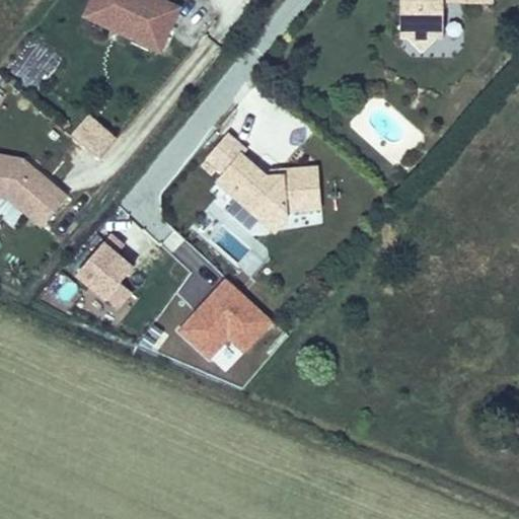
[(161,53),(182,6),(169,0),(89,0),(82,16),(107,28),(119,20),(133,26),(133,40),(161,53)]
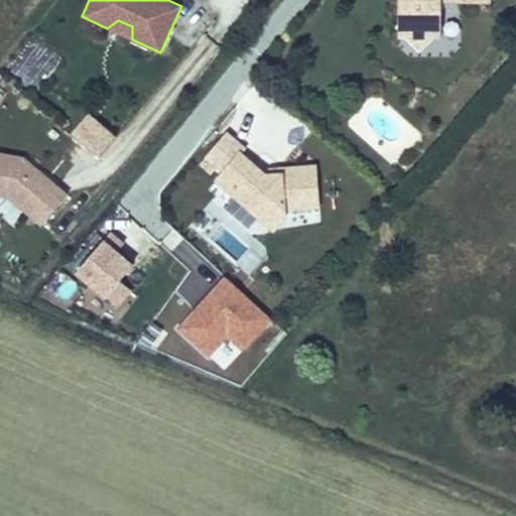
[(406,39),(432,39),(442,39),(442,3),(490,4),(490,0),(398,0),(397,39),(406,39)]
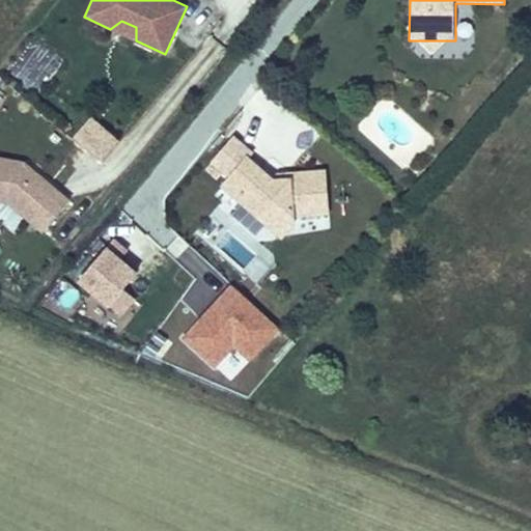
[(136,40),(136,27),(121,21),(110,29),(136,40)]
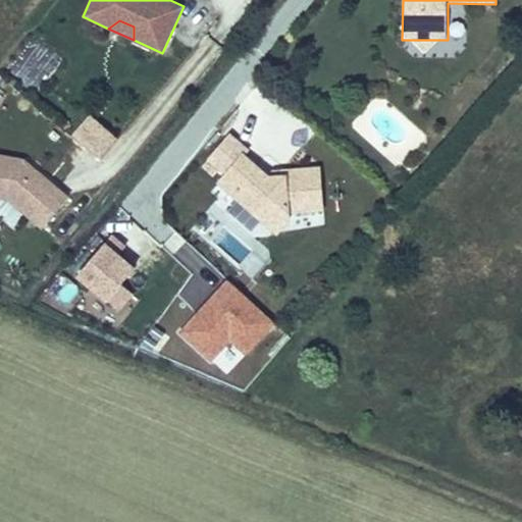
[(424,53),(437,40),(411,40),(424,53)]
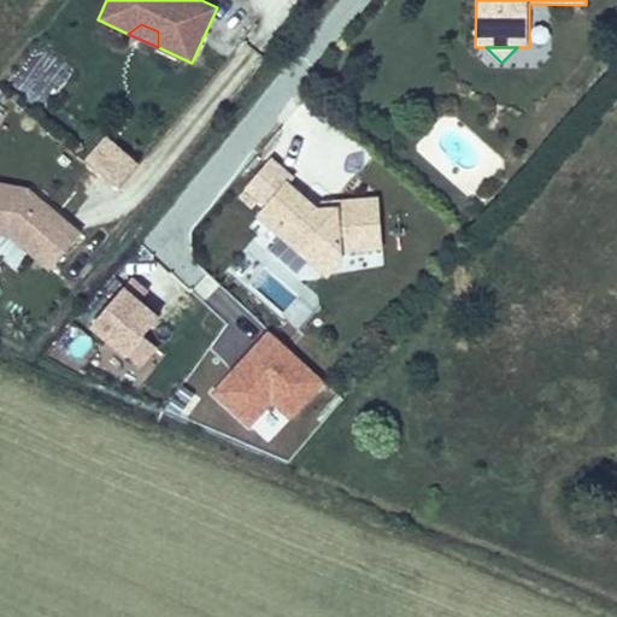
[(105,136),(83,163),(117,191),(139,164),(105,136)]
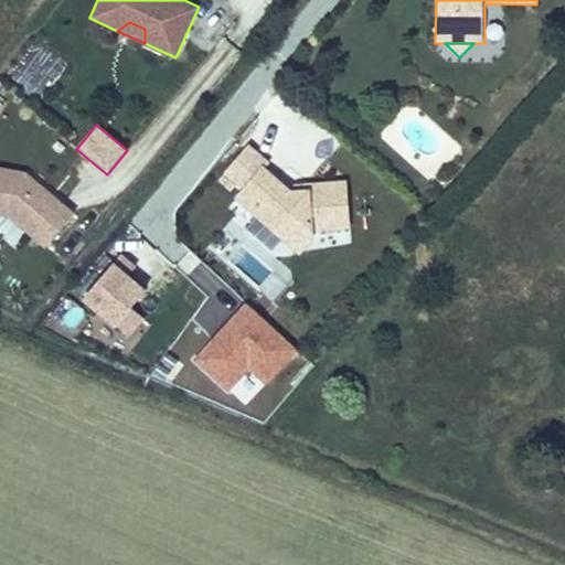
[(224,173),(242,188),(262,164),(266,168),(270,161),(248,144),(224,173)]
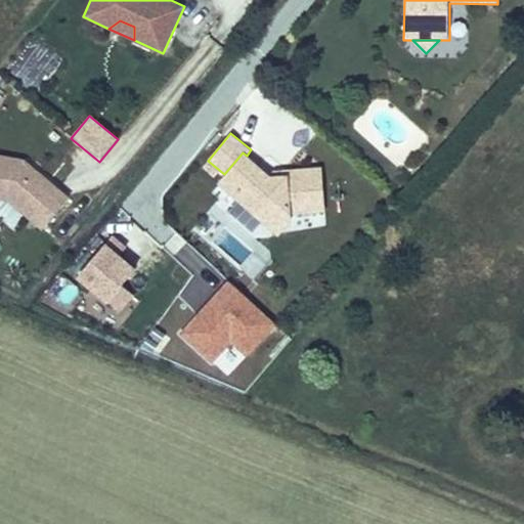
[(243,153),(224,174),(216,184),(237,202),(254,215),(268,227),(292,218),(292,214),(326,212),(322,166),(282,169),(282,175),(271,175),(247,156),(243,153)]
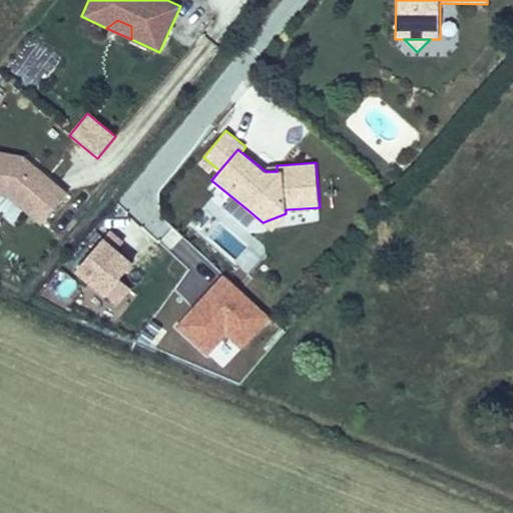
[(67,190),(22,155),(0,150),(0,196),(7,198),(41,224),(67,190)]
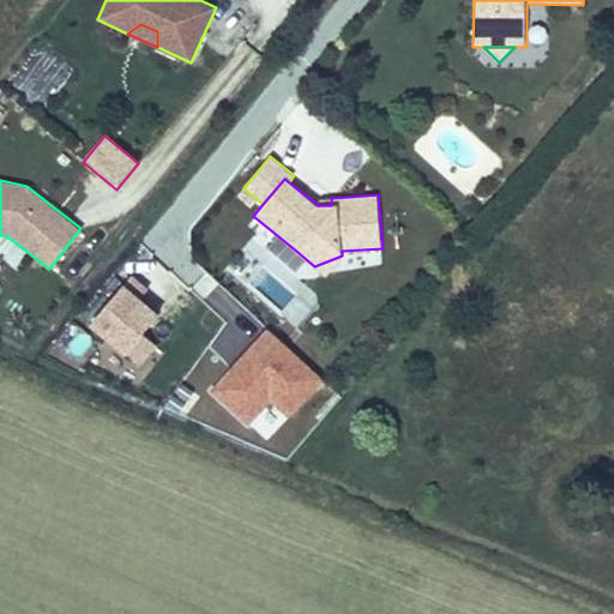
[(298,252),(278,236),(268,250),(287,265),(298,252)]
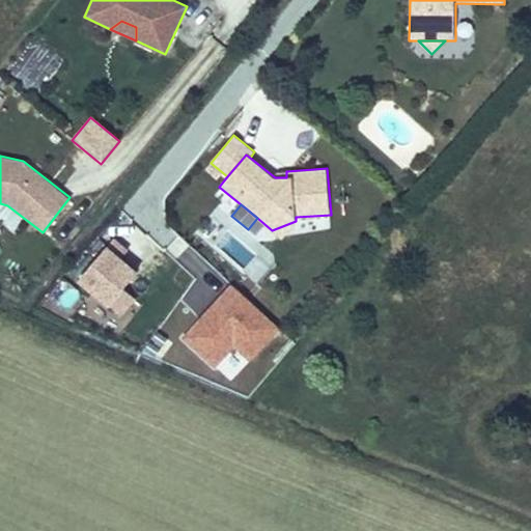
[(296,221),(272,230),(282,240),(296,224),(296,221)]
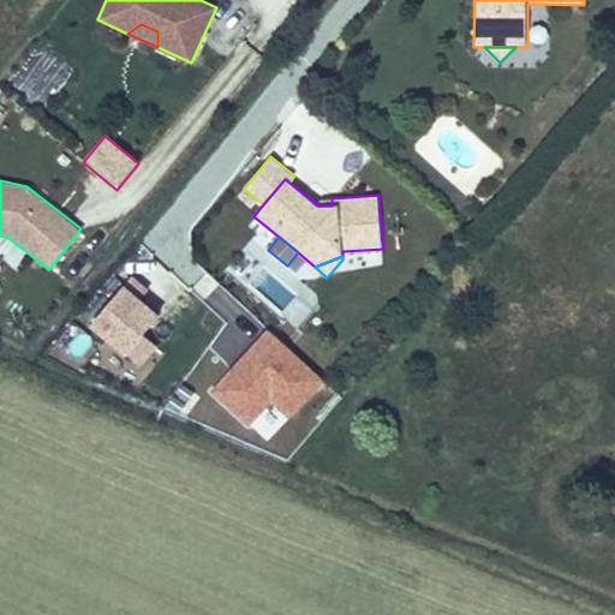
[(147,290),(132,278),(90,328),(124,356),(126,353),(142,368),(157,348),(142,335),(157,316),(138,300),(147,290)]
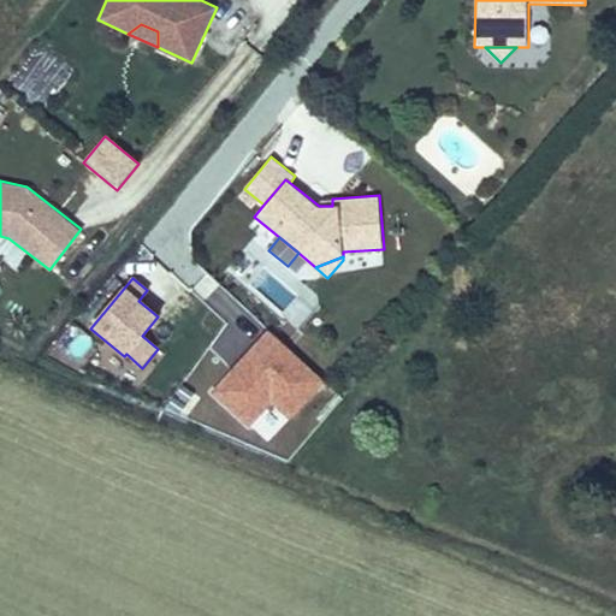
[(211,278),(200,289),(230,325),(242,315),(211,278)]
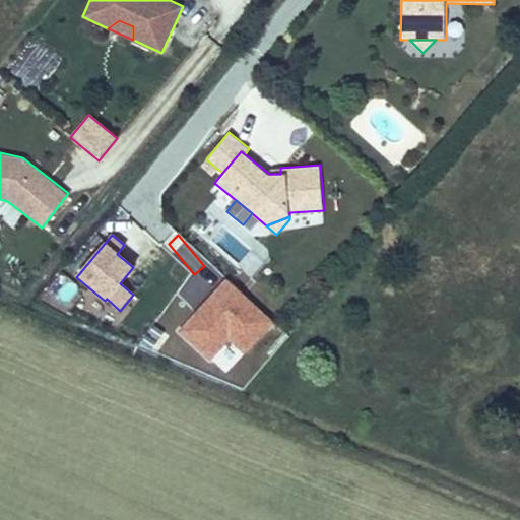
[(54,301),(70,307),(79,283),(62,277),(54,301)]
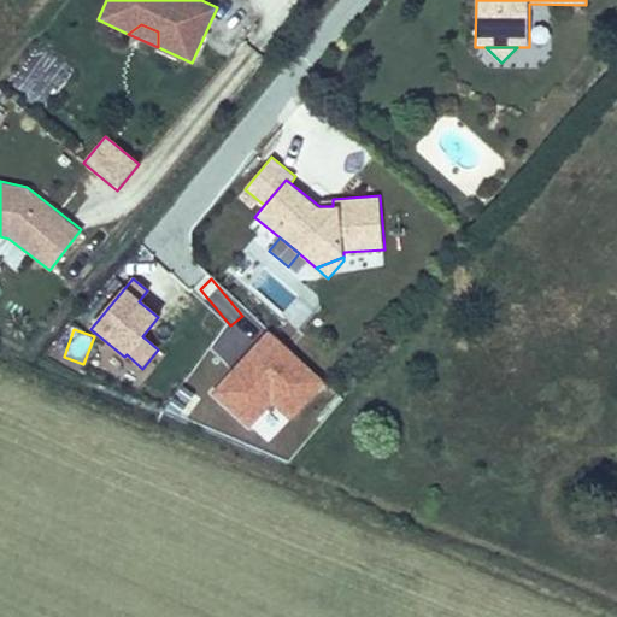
[(291,421),(325,382),(266,330),(211,394),(250,428),(271,404),(291,421)]
